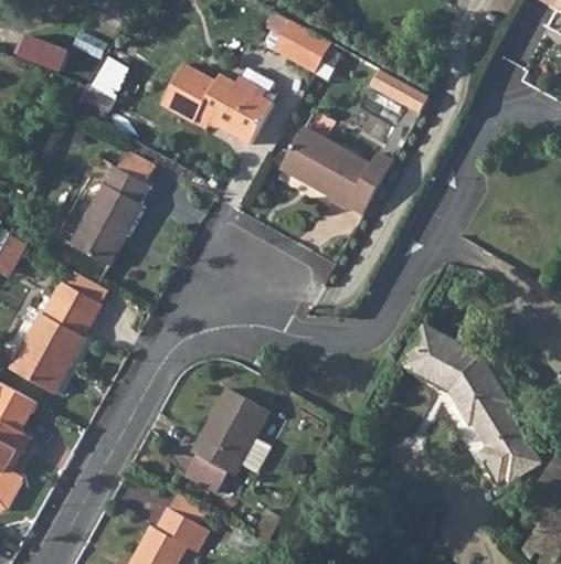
[(85,0),(85,1),(107,10),(110,0),(85,0)]
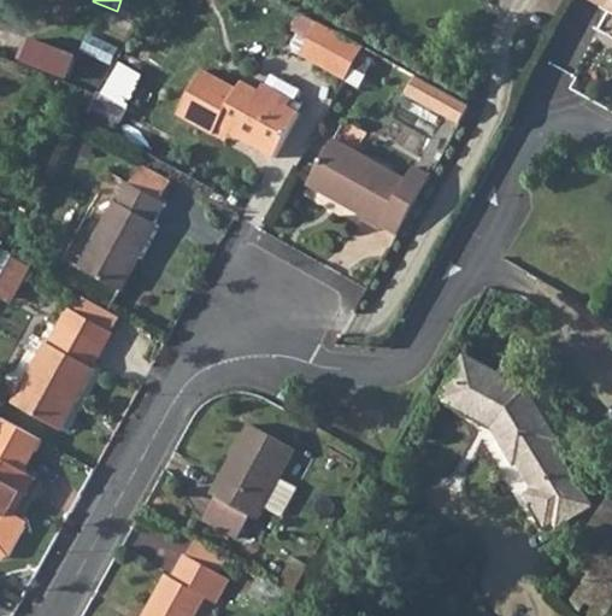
[(589,0),(611,12),(611,0),(589,0)]
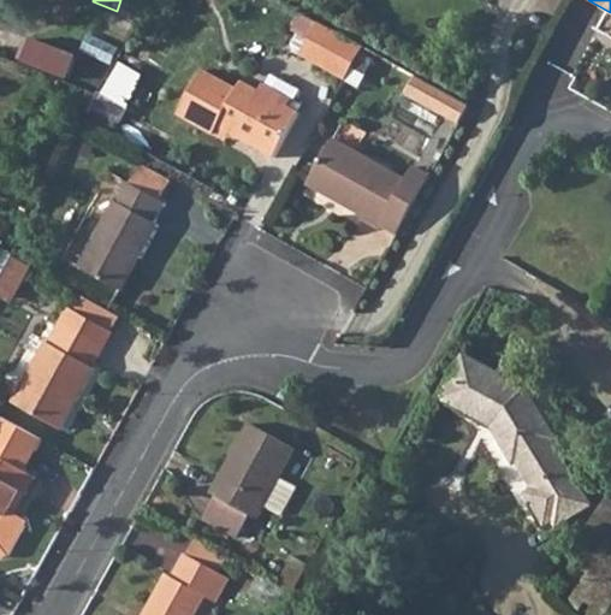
[(360,46),(315,21),(297,53),(342,78),(360,46)]
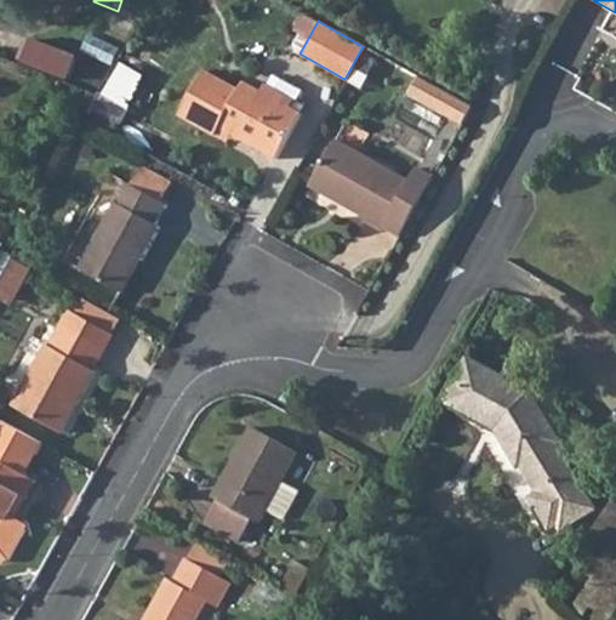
[(70,79),(79,53),(32,37),(23,61),(70,79)]
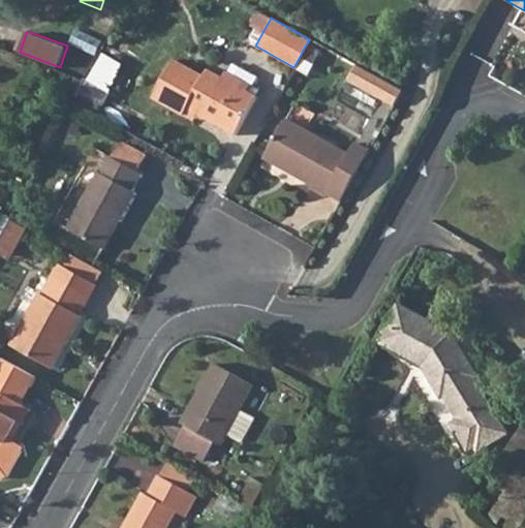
[(206,68),(203,75),(173,58),(151,97),(182,115),(185,107),(233,134),(254,96),(245,91),(249,85),(224,70),(221,76),(206,68)]
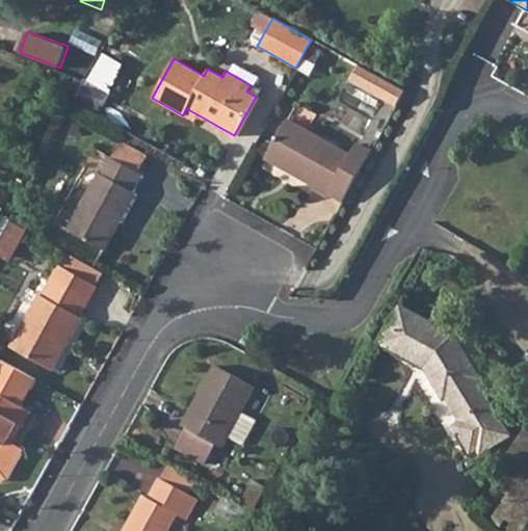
[(402,89),(357,64),(348,80),(393,106),(402,89)]
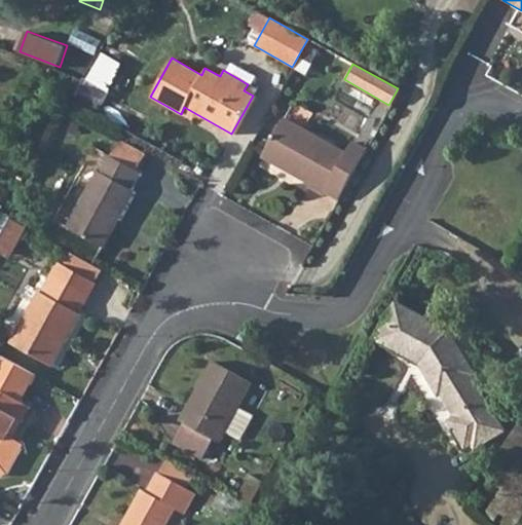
[(322,193),(323,191),(336,198),(364,149),(350,141),(343,152),(282,118),(260,156),(308,183),(307,186),(322,193)]
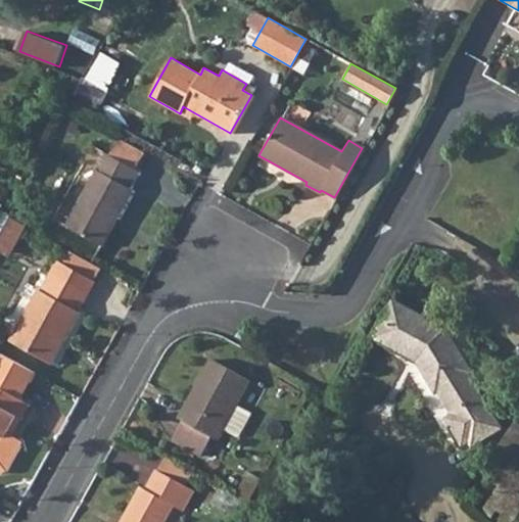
[(104,152),(63,225),(97,244),(112,217),(116,219),(133,190),(130,188),(139,172),(134,169),(143,152),(119,138),(109,155),(104,152)]
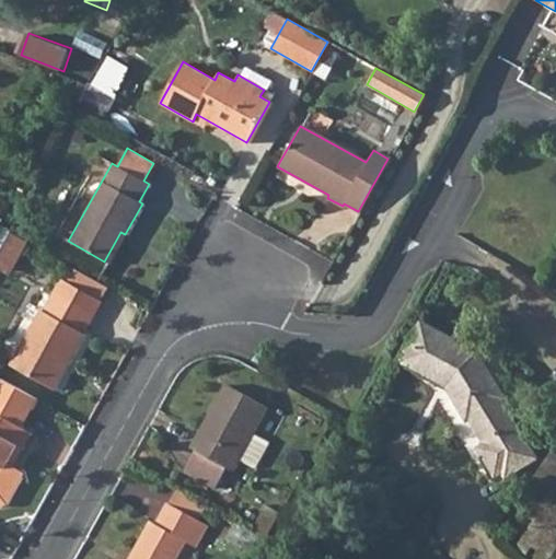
[(25,241),(8,231),(3,241),(0,247),(0,260),(10,267),(25,241)]
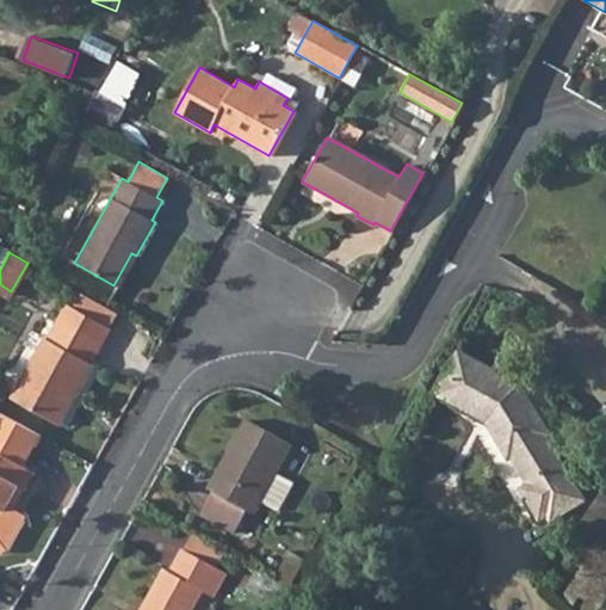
[(113,285),(119,288),(136,256),(131,253),(113,285)]
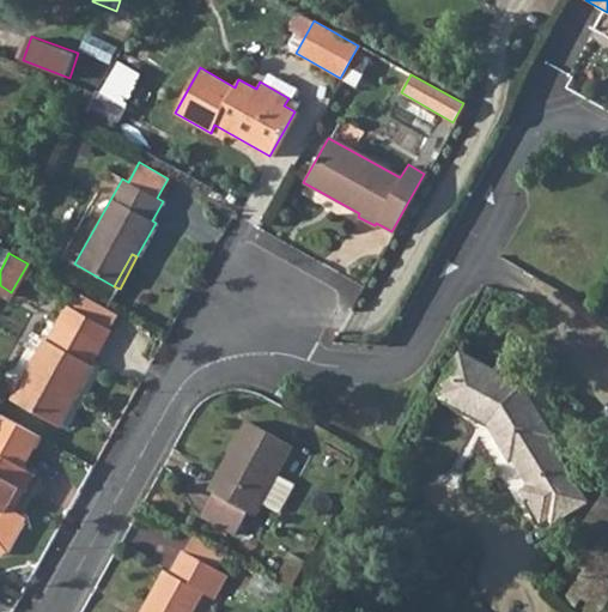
[(0,295),(7,300),(11,292),(0,285),(0,295)]
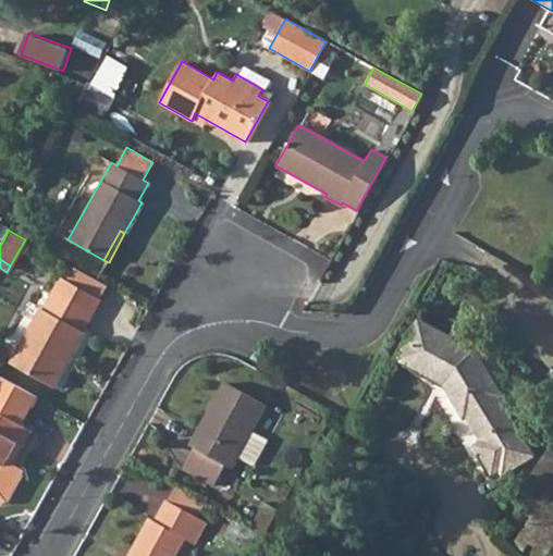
[(106,284),(74,267),(66,281),(98,298),(106,284)]
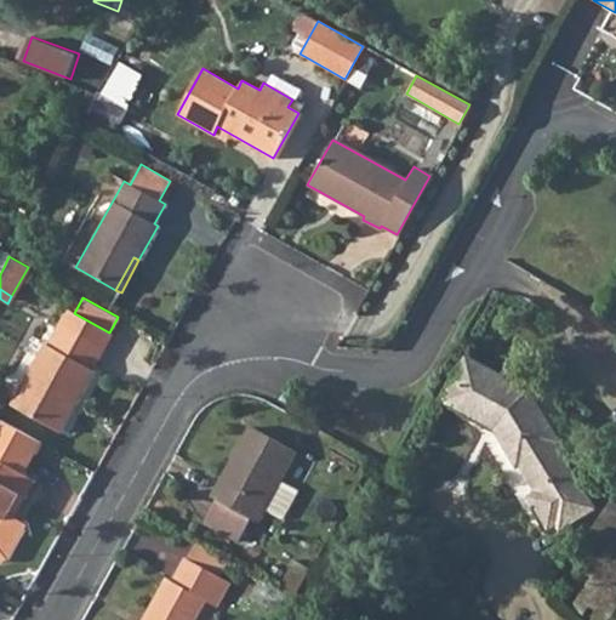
[(60,323),(103,347),(110,333),(109,333),(74,313),(67,308),(60,323)]
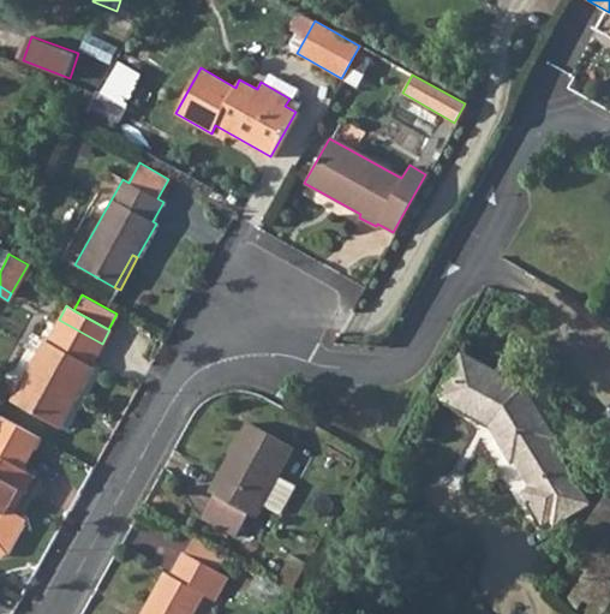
[(93,365),(90,365),(102,344),(59,320),(47,341),(45,340),(11,400),(58,427),(93,365)]
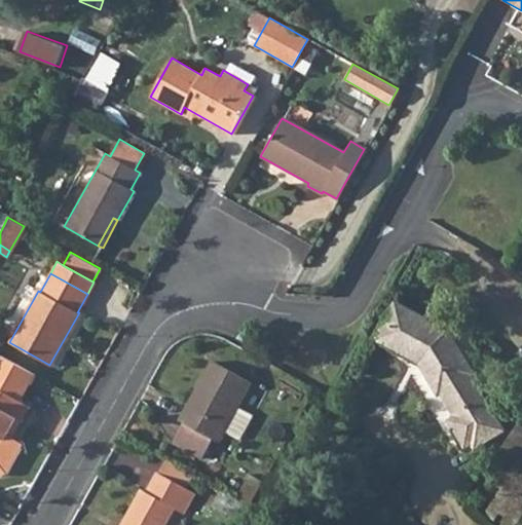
[(447,331),(395,301),(375,339),(406,357),(415,351),(420,361),(417,363),(437,396),(440,394),(453,416),(447,420),(462,448),(470,444),(473,448),(502,430),(469,375),(473,373),(447,331)]
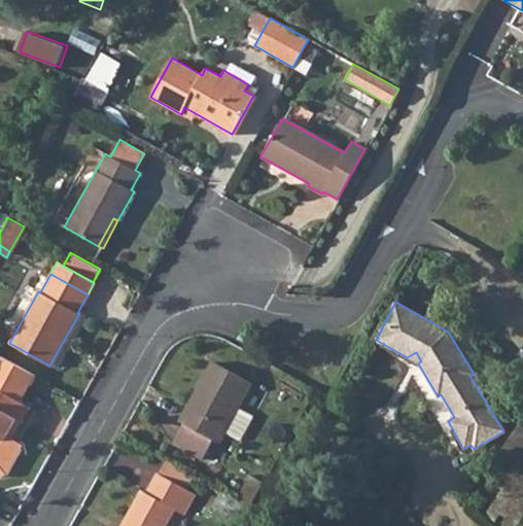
[(9,439),(5,436),(14,420),(19,422),(28,407),(18,401),(33,375),(0,356),(0,476),(4,475),(19,449),(16,443),(9,439)]
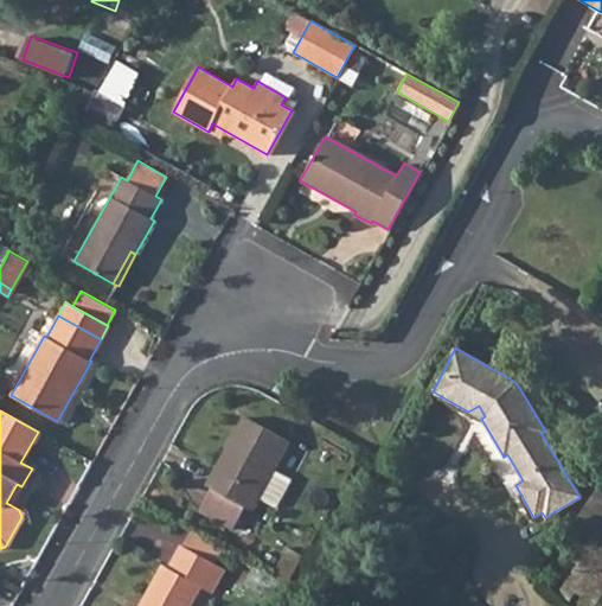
[(243,508),(249,510),(256,497),(273,506),(288,478),(271,470),(288,441),(243,416),(205,485),(210,489),(243,508)]
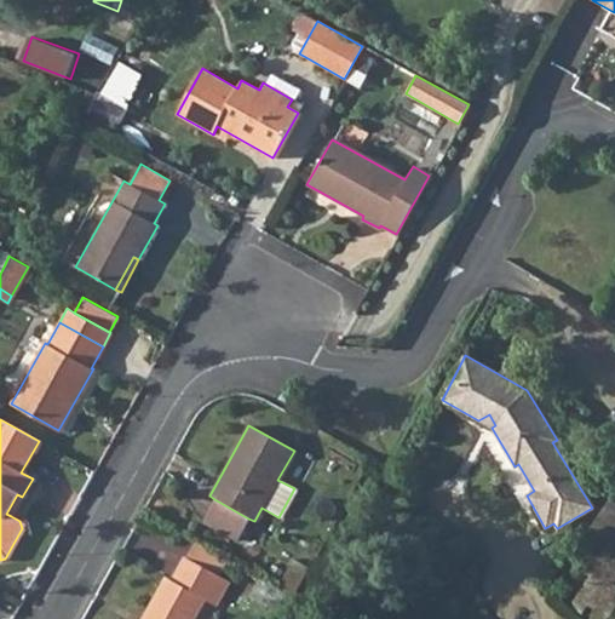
[(17,494),(6,514),(11,516),(22,497),(17,494)]
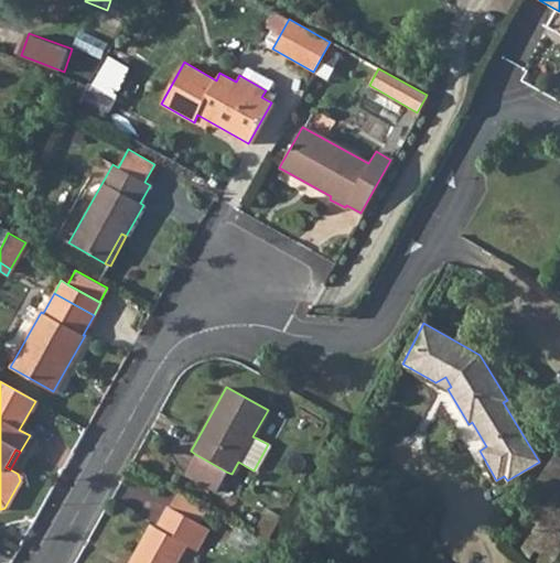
[(184,474),(215,490),(226,472),(195,454),(184,474)]
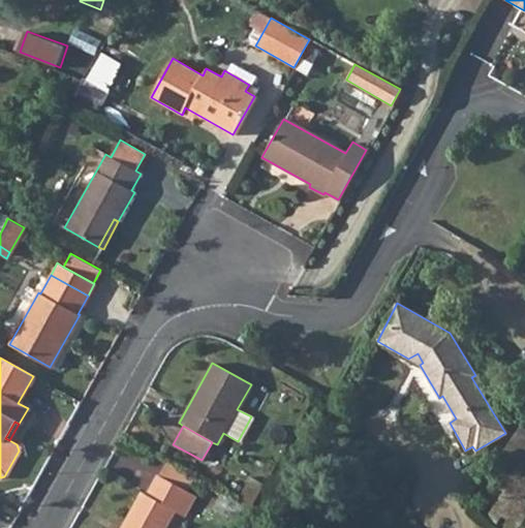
[(193,477),(165,462),(158,475),(186,491),(193,477)]
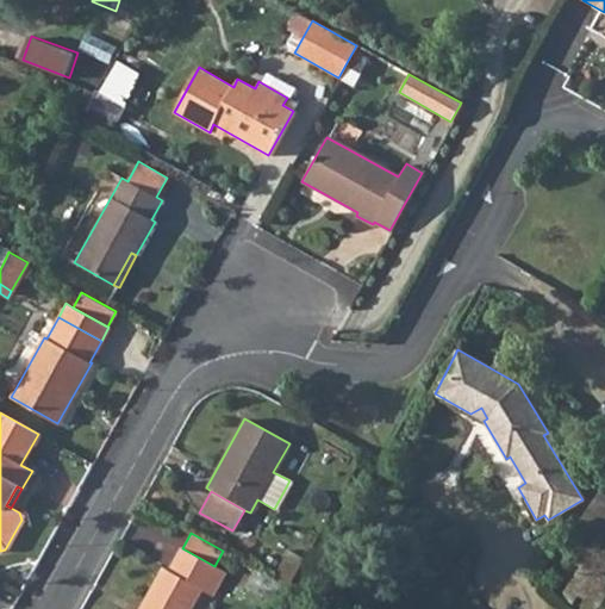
[(182,548),(181,547),(168,571),(162,567),(139,608),(141,608),(189,608),(200,590),(211,596),(224,571),(214,566),(182,548)]
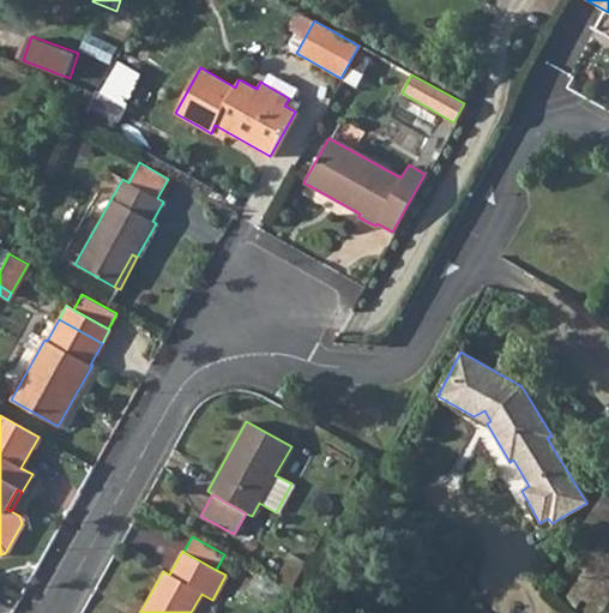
[(289,590),(305,563),(290,554),(275,582),(289,590)]
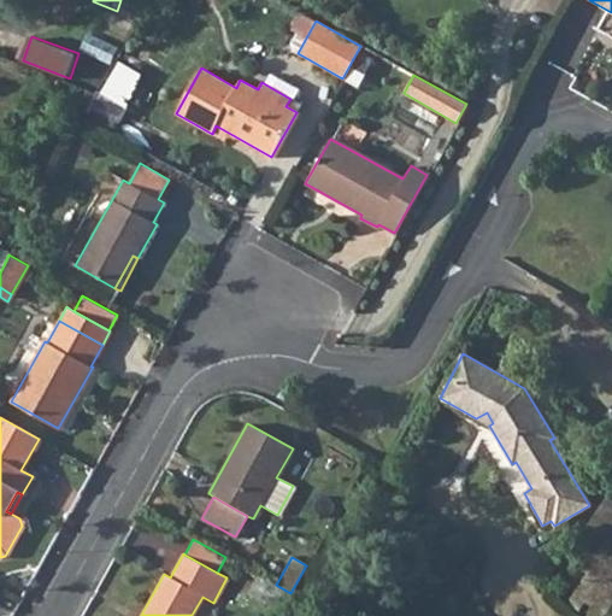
[(598,579),(588,570),(566,603),(577,610),(584,599),(598,579)]
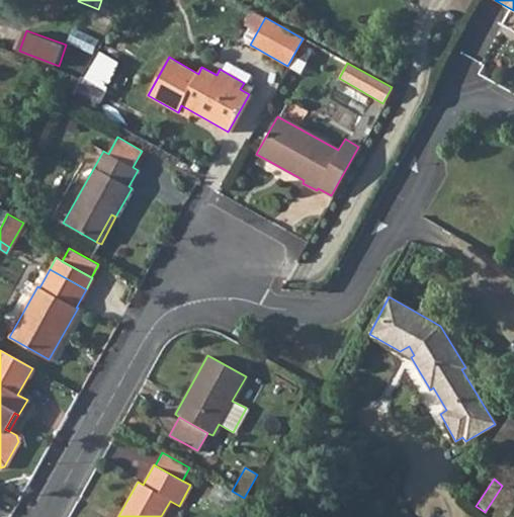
[(513,493),(502,486),(491,503),(508,514),(513,505),(513,493)]
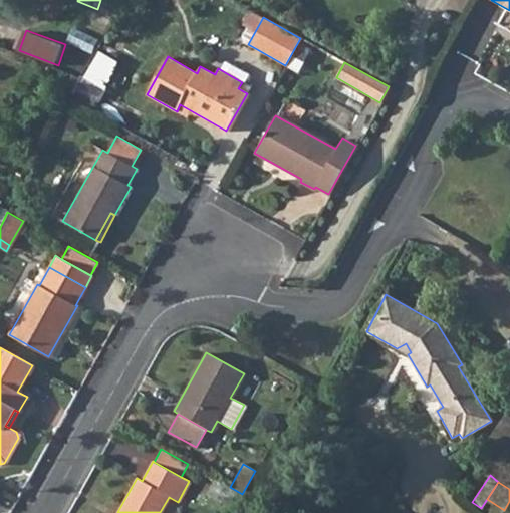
[(233,509),(241,496),(222,485),(215,498),(233,509)]
